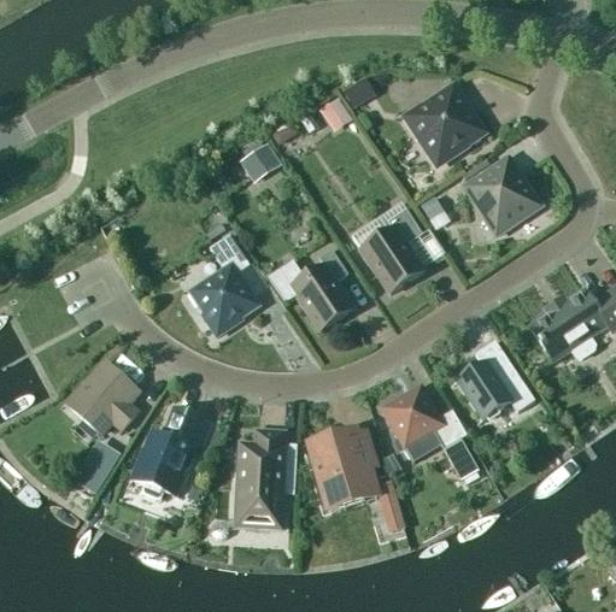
[(364,77),(344,90),(353,106),(375,92),(364,77)]
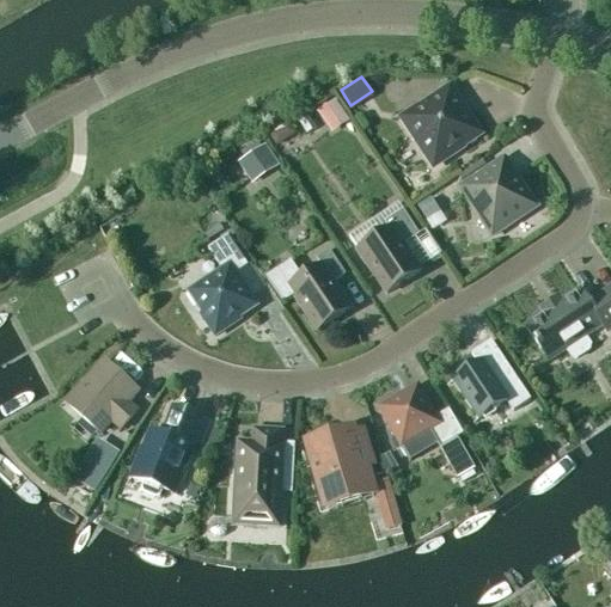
[(482,132),(450,84),(426,99),(427,102),(421,105),(420,104),(403,115),(416,135),(419,134),(428,148),(426,149),(434,163),(451,152),(450,146),(460,142),(463,141),(464,143),(482,132)]
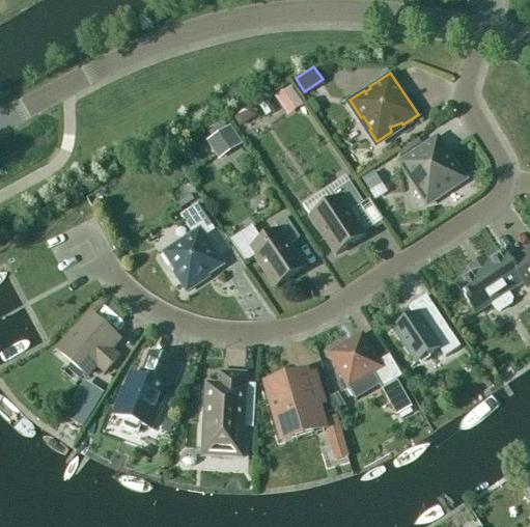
[(304,102),(291,83),(276,94),(288,112),(304,102)]
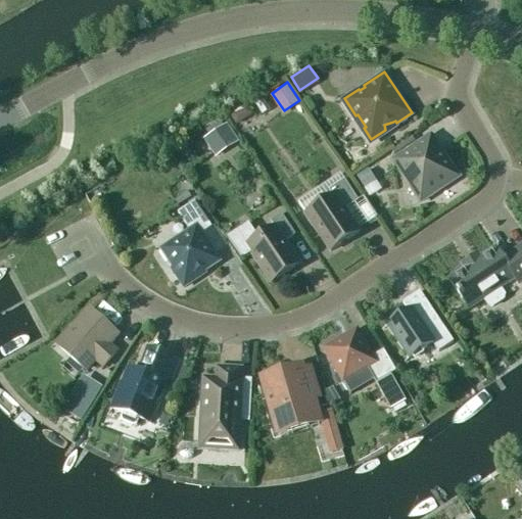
[(253,111),(247,101),(230,111),(236,122),(253,111)]
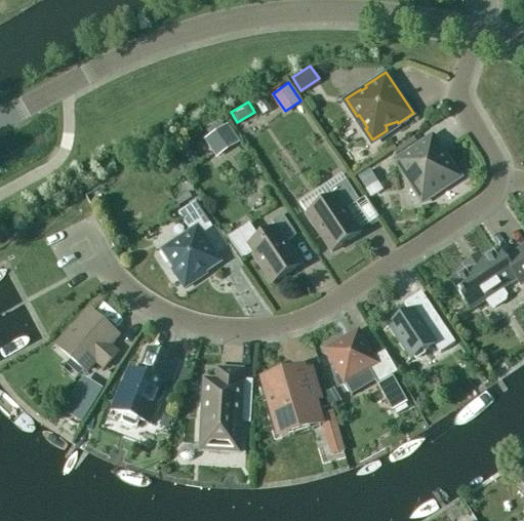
[(224,123),(218,117),(205,126),(210,132),(203,136),(215,156),(240,138),(228,120),(224,123)]
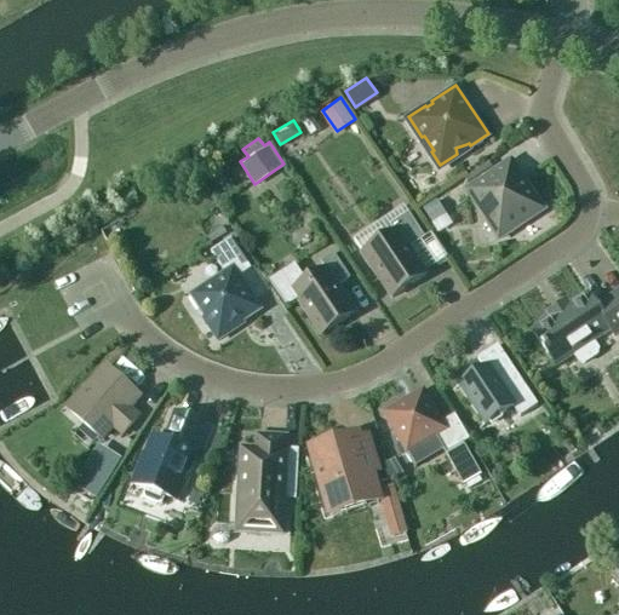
[(499,236),(543,206),(511,157),(466,188),(499,236)]
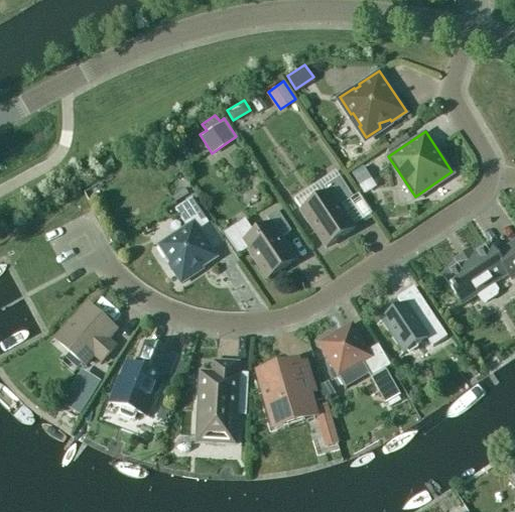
[(371,175),(363,163),(352,171),(360,182),(371,175)]
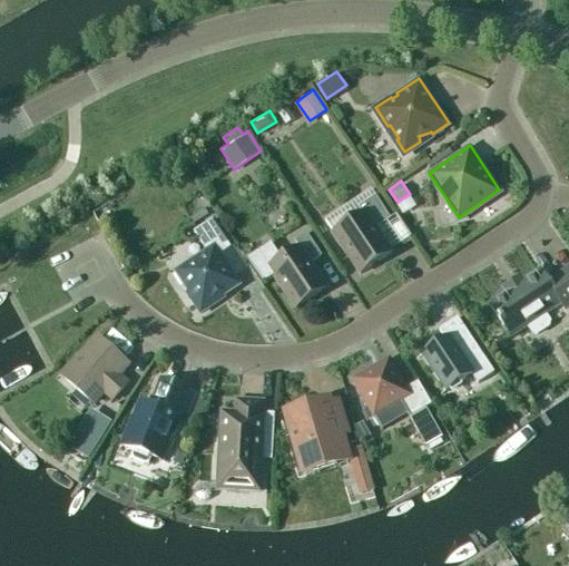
[(392,250),(378,228),(375,225),(390,215),(375,193),(359,204),(363,211),(333,230),(361,271),(392,250)]
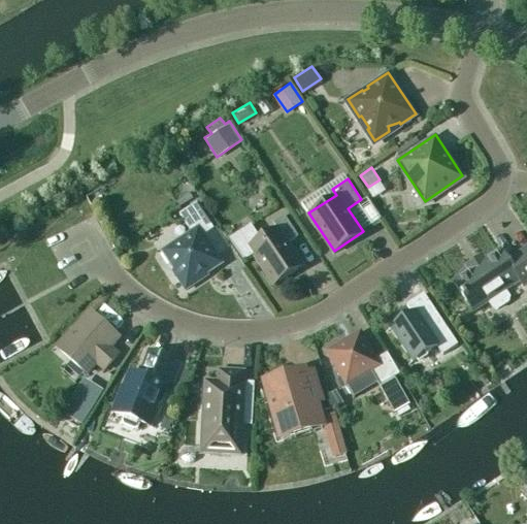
[(213,226),(203,211),(196,200),(179,211),(192,230),(164,250),(176,268),(174,269),(186,287),(196,280),(195,279),(221,261),(202,233),(213,226)]
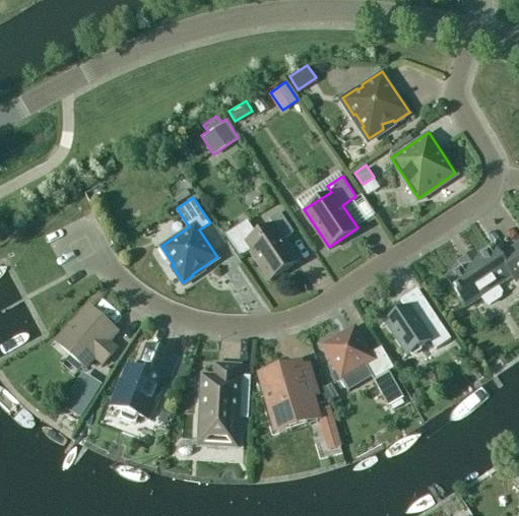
[(273,222),(257,234),(247,218),(225,233),(241,255),(250,249),(269,278),(299,260),(283,237),(294,231),(280,210),(269,217),(273,222)]
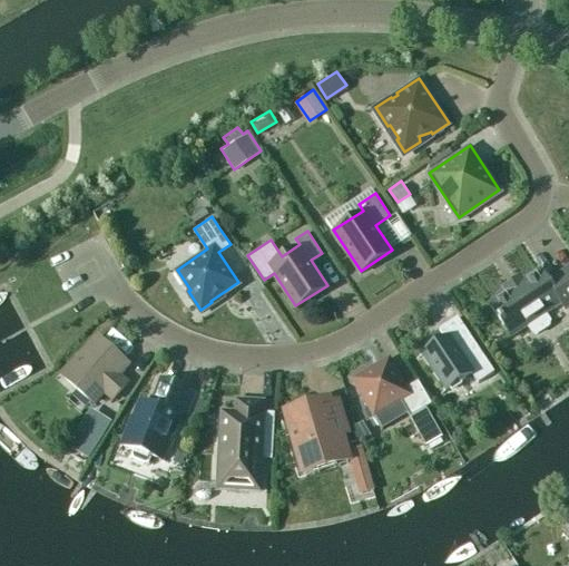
[(541,267),(489,301),(510,333),(528,322),(532,330),(538,331),(549,323),(550,319),(546,311),(561,300),(565,306),(568,304),(568,265),(549,279),(541,267)]
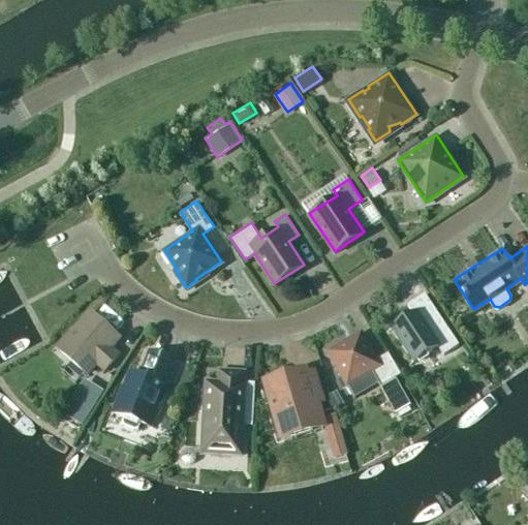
[(425,291),(407,303),(413,311),(392,326),(414,360),(438,344),(444,352),(459,343),(425,291)]
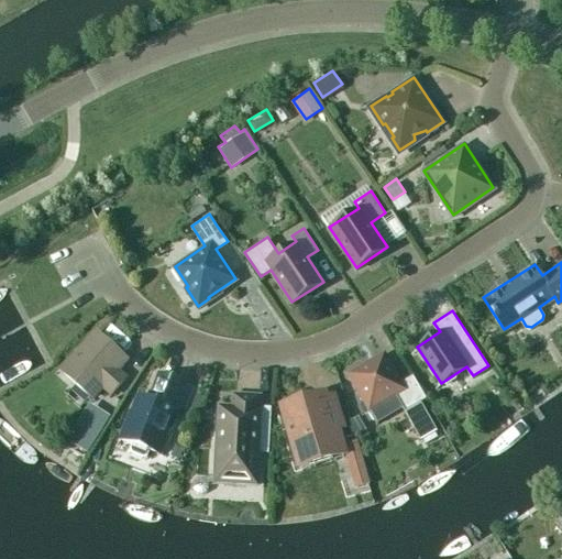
[(97,330),(63,369),(92,395),(102,383),(112,392),(125,376),(117,369),(127,357),(97,330)]
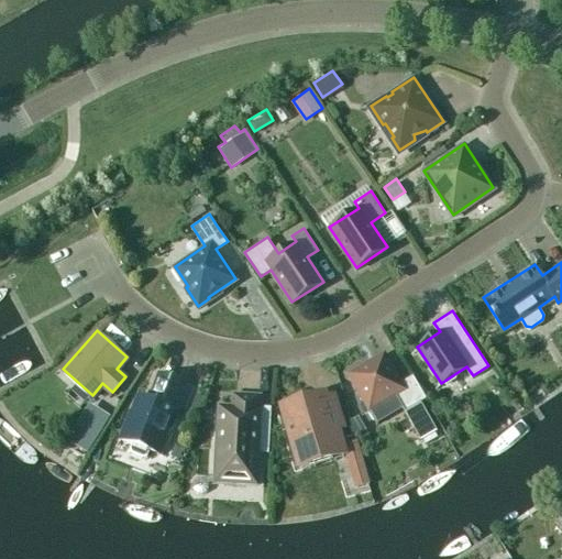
[(384,353),(350,373),(370,407),(377,420),(378,420),(376,417),(401,402),(421,436),(436,427),(420,401),(427,396),(414,374),(400,381),(384,353)]
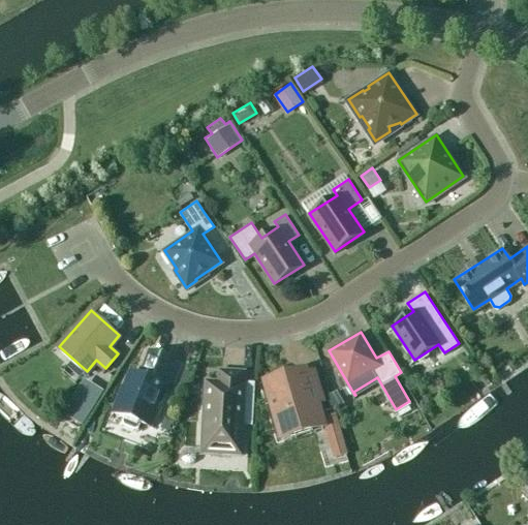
[(125,414),(123,420),(124,423),(135,427),(138,426),(146,406),(154,409),(164,384),(171,387),(181,361),(150,349),(141,375),(132,372),(133,371),(132,370),(126,385),(123,384),(113,410),(125,414)]
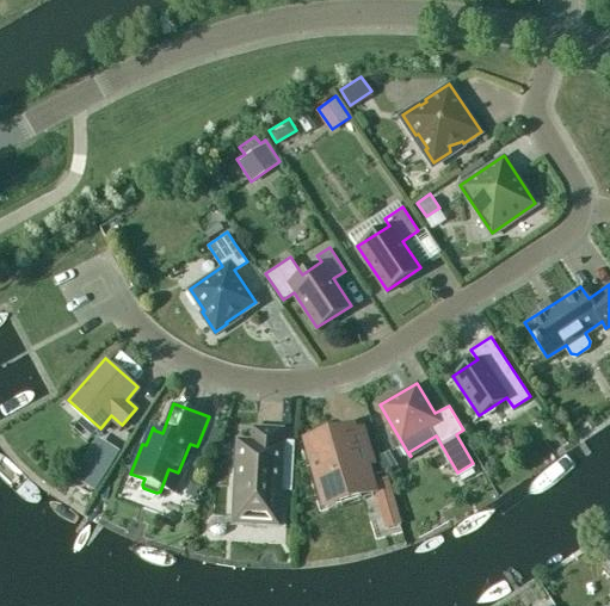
[(278,524),(283,441),(281,441),(282,427),(263,426),(263,440),(239,439),(236,481),(226,481),(225,496),(235,496),(235,523),(278,524)]
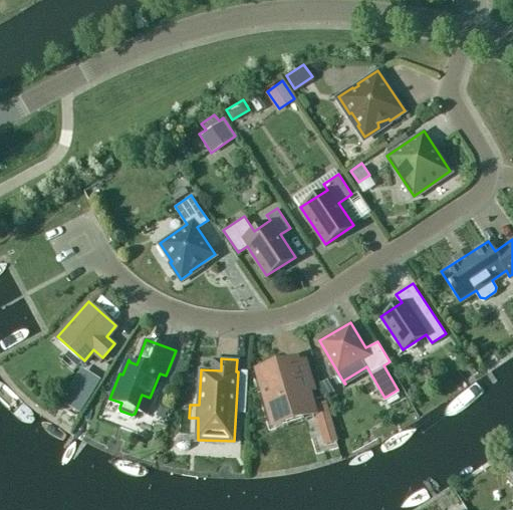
[(302,362),(261,374),(274,418),(310,408),(305,390),(310,388),(302,362)]
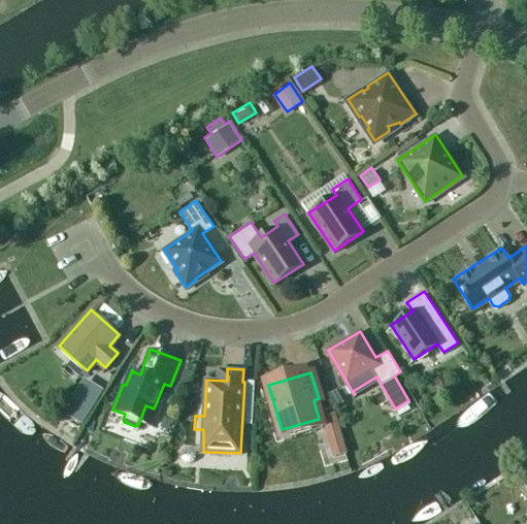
[(85,375),(63,410),(83,422),(104,389),(85,375)]
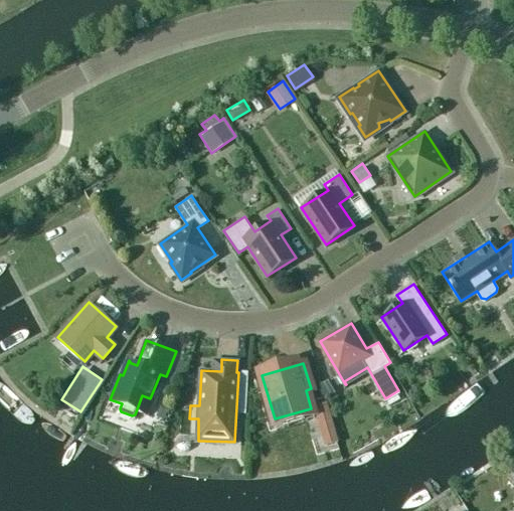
[(328,378),(318,384),(325,397),(335,391),(328,378)]
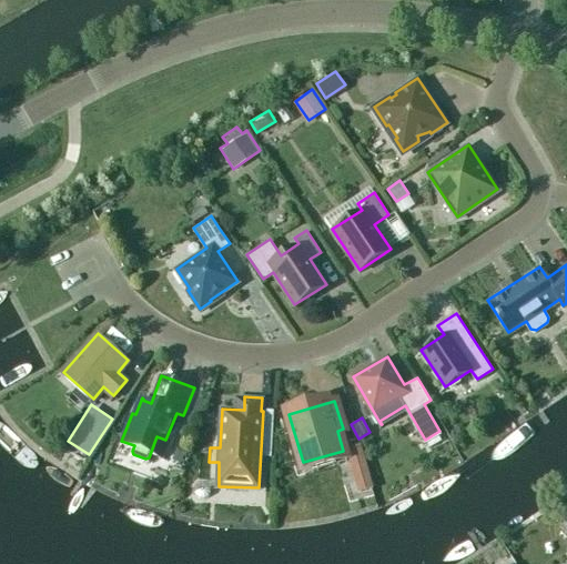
[(360,442),(350,445),(346,446),(350,457),(358,490),(373,485),(360,442)]
